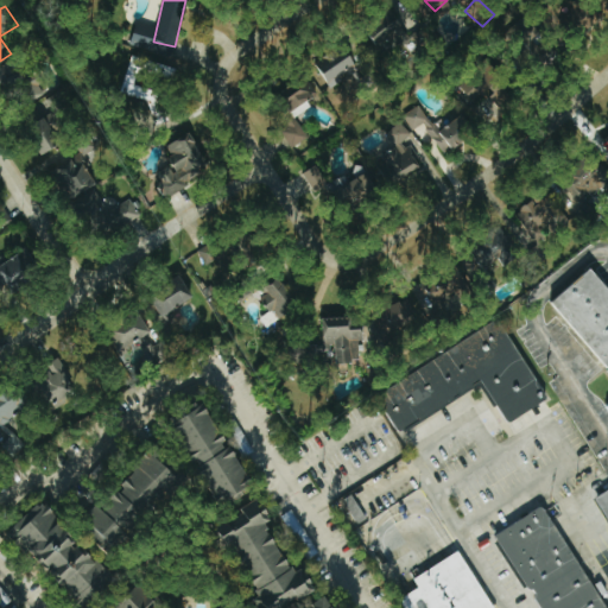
[(327,89),(343,83),(341,77),(358,70),(348,48),(315,61),(327,89)]
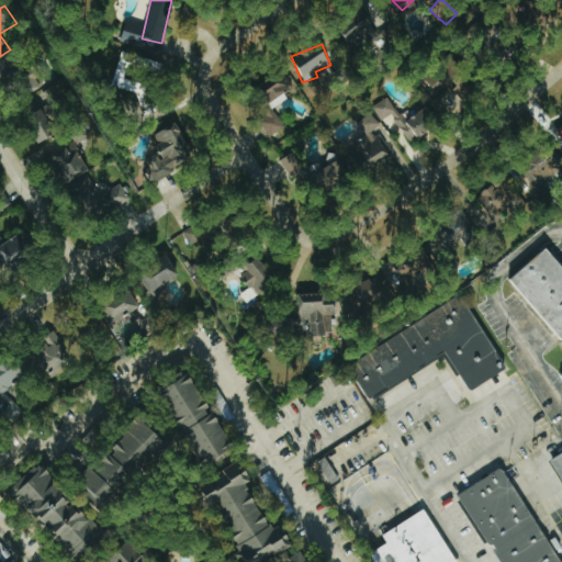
[(163,64),(122,52),(112,86),(138,93),(143,115),(156,112),(150,89),(152,87),(124,79),(128,65),(159,75),(163,64)]
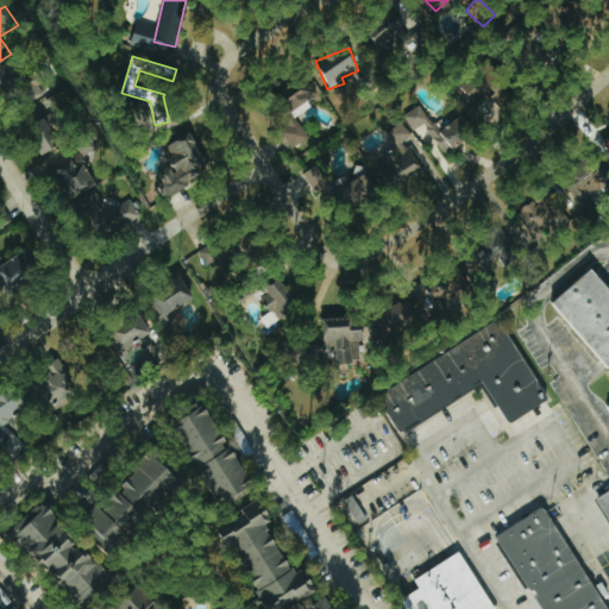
[(462,89),(476,105),(485,94),(498,107),(514,93),(487,64),(462,89)]
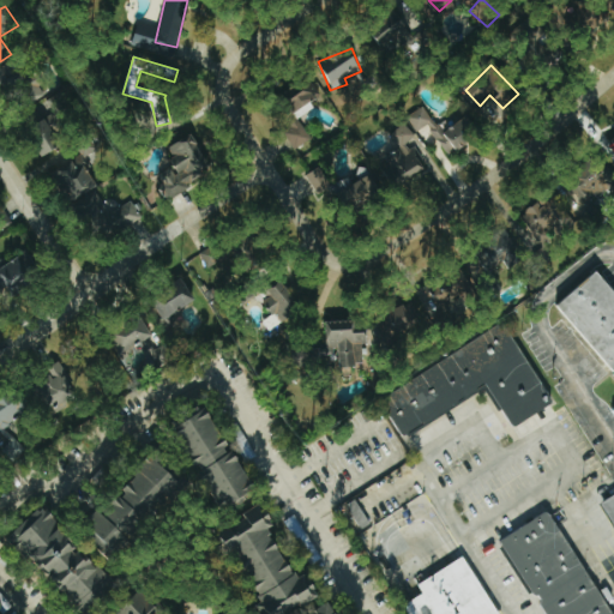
[(315,100),(304,80),(286,91),(298,110),(315,100)]
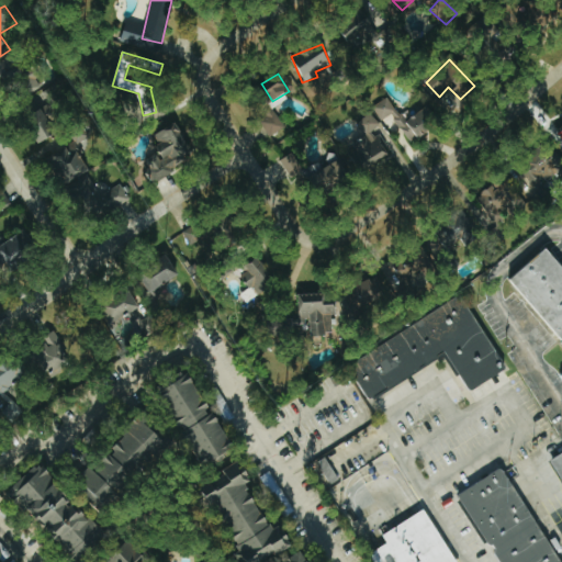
[(51,105),(62,101),(56,86),(23,99),(40,143),(62,134),(51,105)]
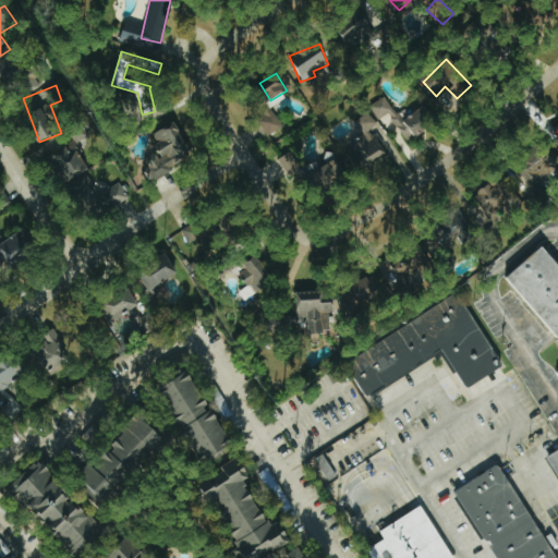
[(425,105),(401,121),(386,96),(368,107),(377,121),(383,118),(389,126),(395,123),(407,142),(437,123),(425,105)]
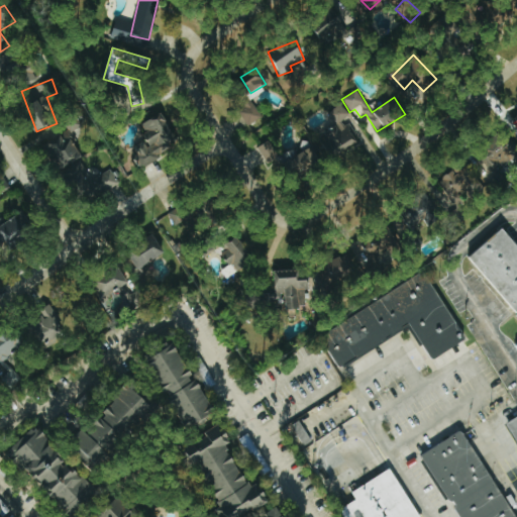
[(238,110),(247,125),(262,118),(251,102),(238,110)]
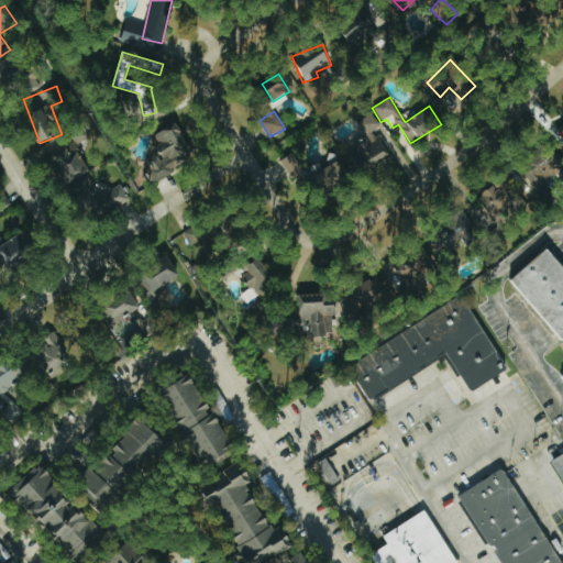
[(348,151),(364,174),(389,154),(384,146),(392,141),(371,113),(357,123),(367,136),(348,151)]
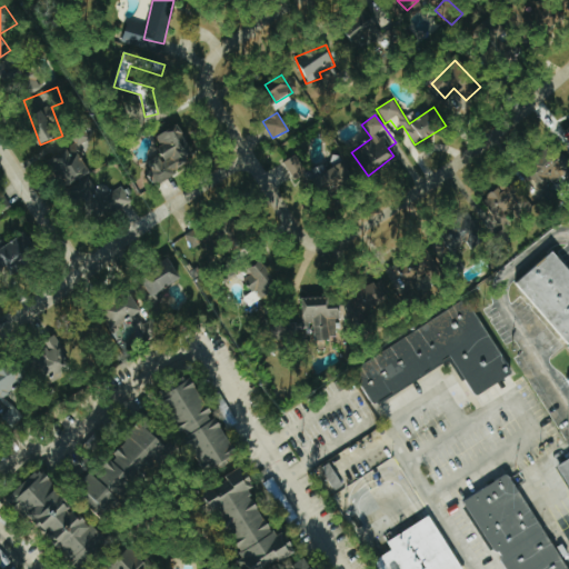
[(156,181),(197,159),(179,125),(160,135),(165,142),(157,147),(161,155),(146,162),(156,181)]
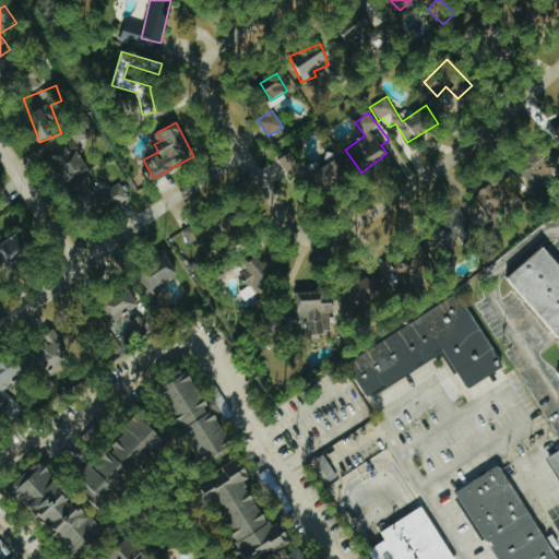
[(558,174),(558,161),(543,143),(523,162),(543,181),(552,173),(557,177),(558,174)]
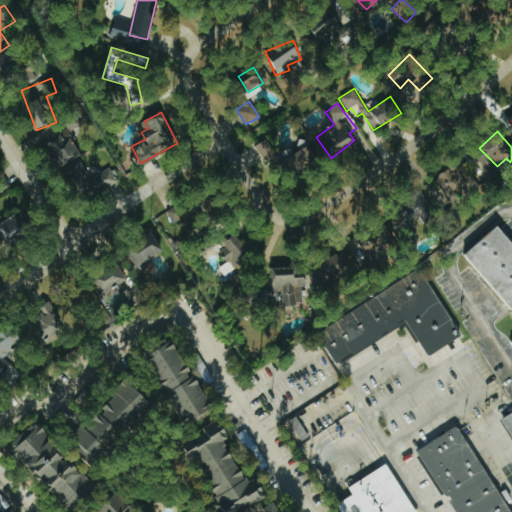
[(264,163),(276,158),(267,140),(256,145),(264,163)]
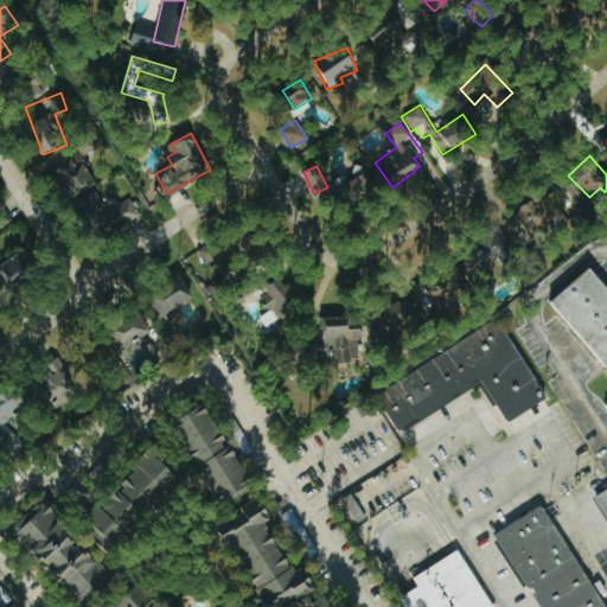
[(334,190),(345,213),(379,196),(369,173),(334,190)]
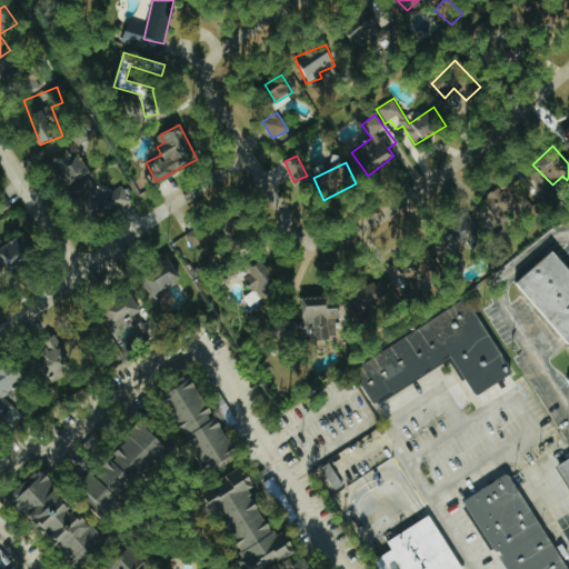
[(482,199),(506,228),(532,206),(509,178),(482,199)]
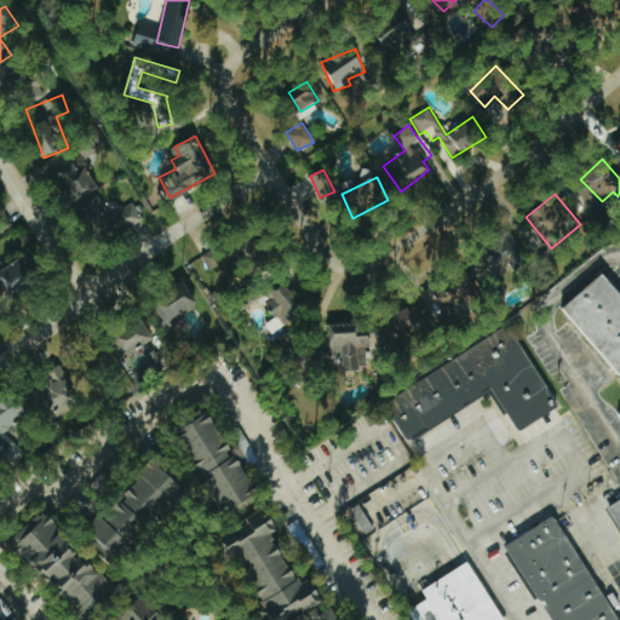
[(208,269),(229,258),(222,245),(202,256),(208,269)]
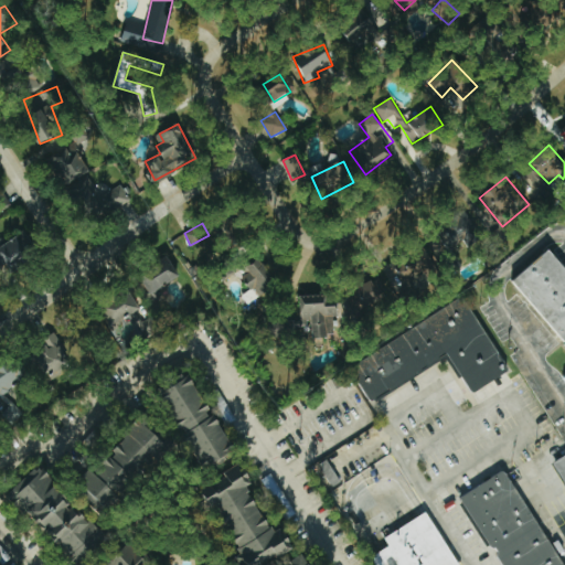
[(35,256),(24,234),(4,244),(1,238),(0,238),(0,268),(8,265),(9,269),(35,256)]
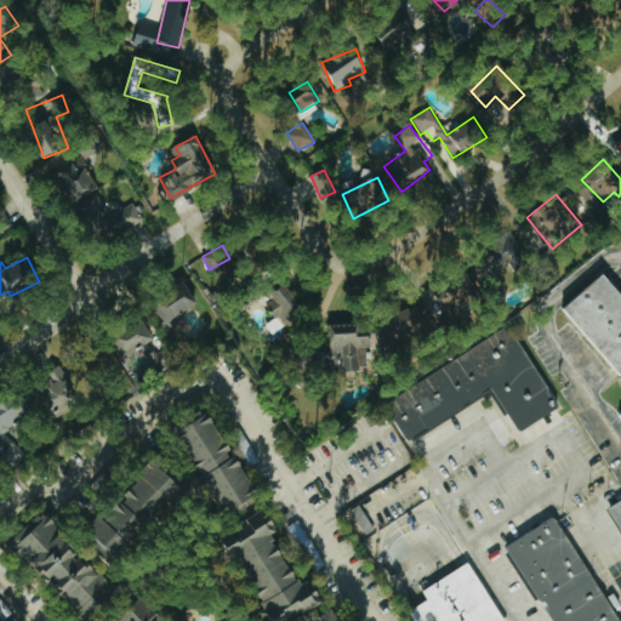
[(565,309),(620,376),(620,290),(607,274),(565,309)]
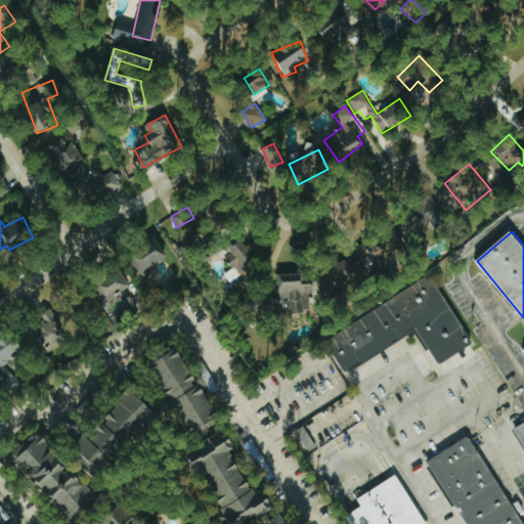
[(167,255),(158,244),(160,243),(156,237),(130,258),(142,274),(167,255)]
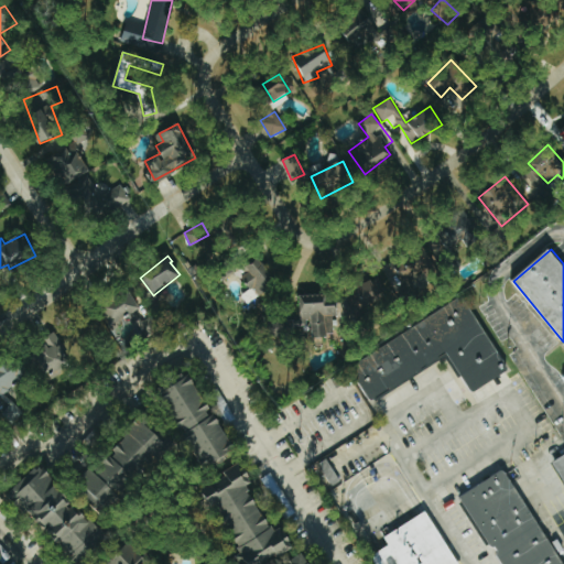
[(240,275),(255,299),(277,284),(263,261),(240,275)]
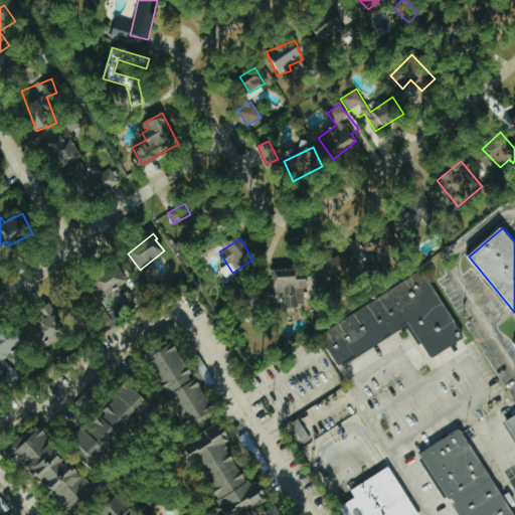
[(317,265),(324,288),(353,279),(346,255),(317,265)]
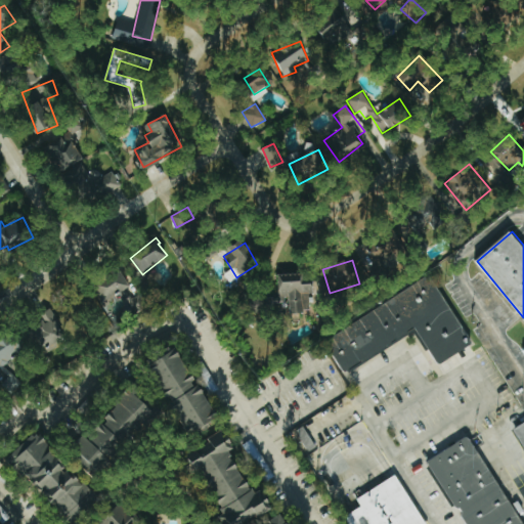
[(140,294),(136,297),(119,274),(96,292),(112,312),(126,302),(135,314),(148,305),(140,294)]
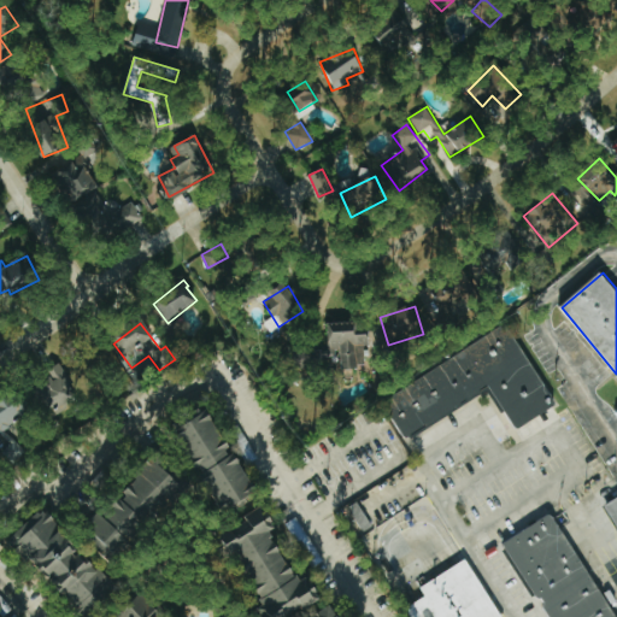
[(516,430),(556,407),(511,327),(383,399),(405,438),(492,388),(516,430)]
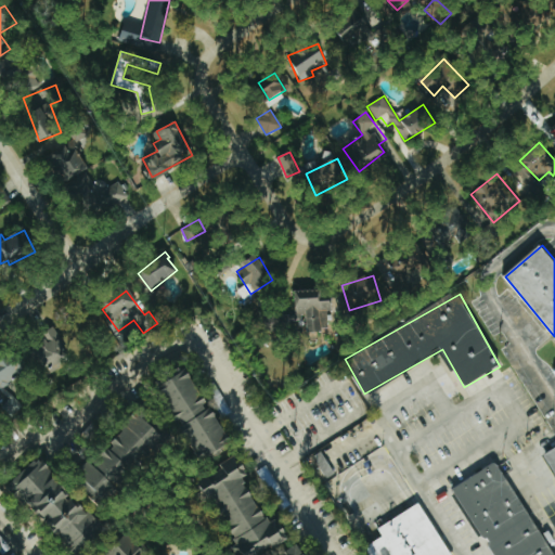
[(71,359),(56,332),(33,344),(46,371),(71,359)]
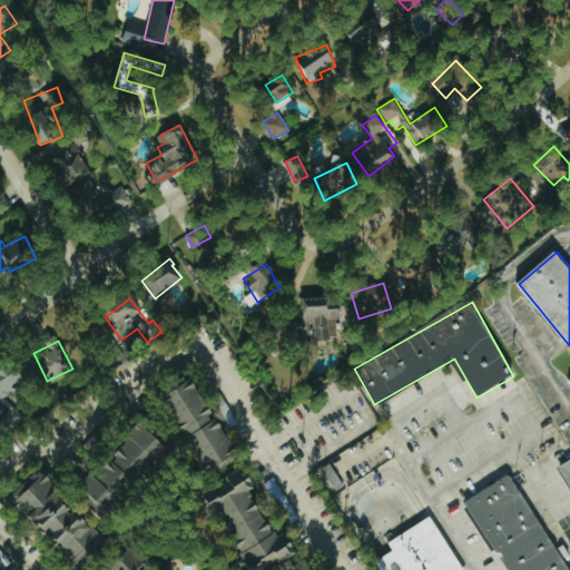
[(0,397),(29,382),(19,364),(0,374),(0,397)]
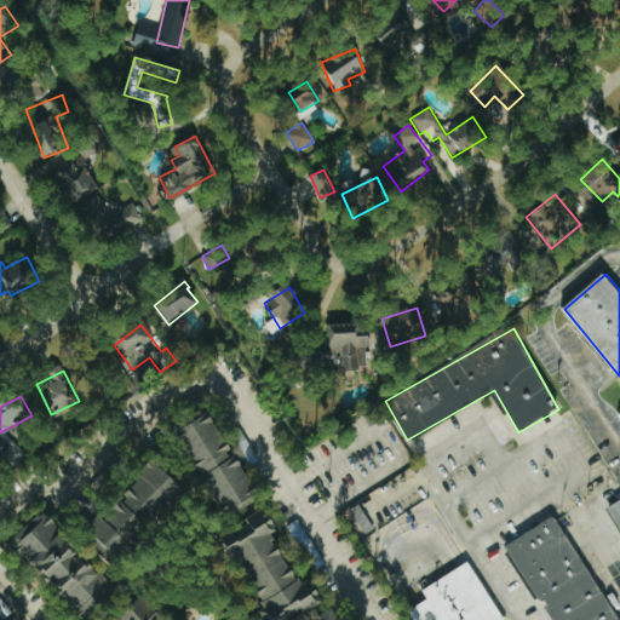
[(264,498),(239,457),(212,414),(181,434),(234,517),(264,498)]
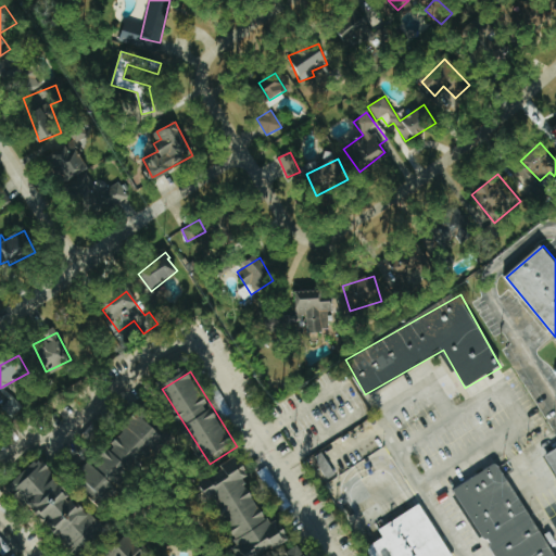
[(164,437),(167,439),(171,433),(137,411),(85,487),(115,507),(164,437)]
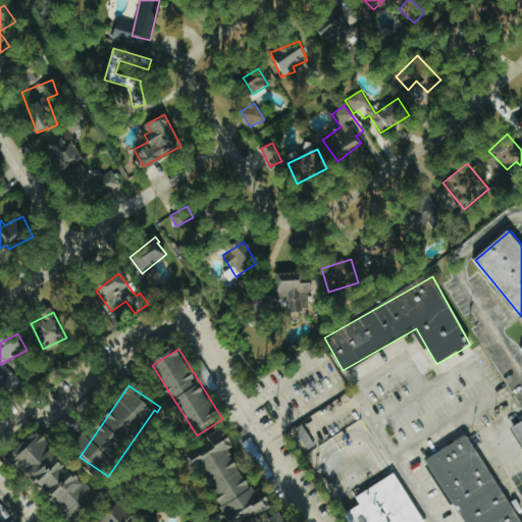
[(521,422),(513,427),(521,444),(521,422)]
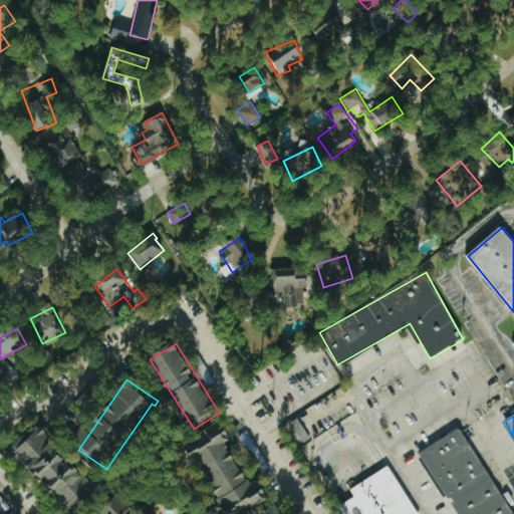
[(285,425),(297,446),(309,439),(297,418),(285,425)]
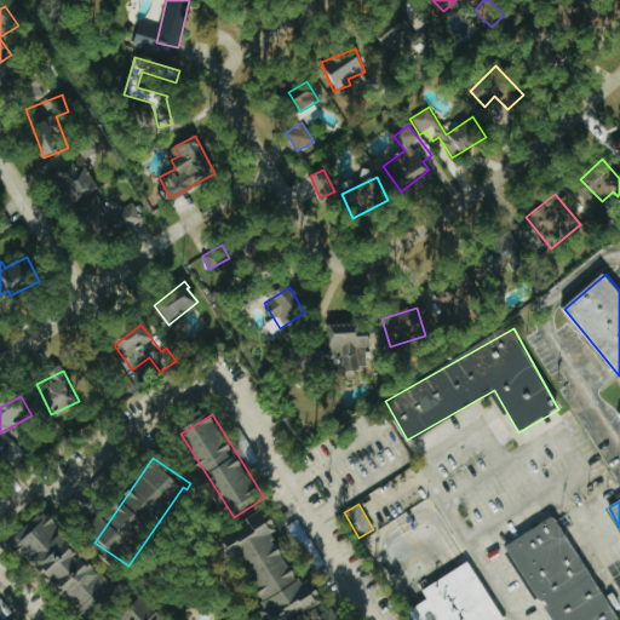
[(85,619),(93,619),(121,595),(45,512),(13,541),(85,619)]
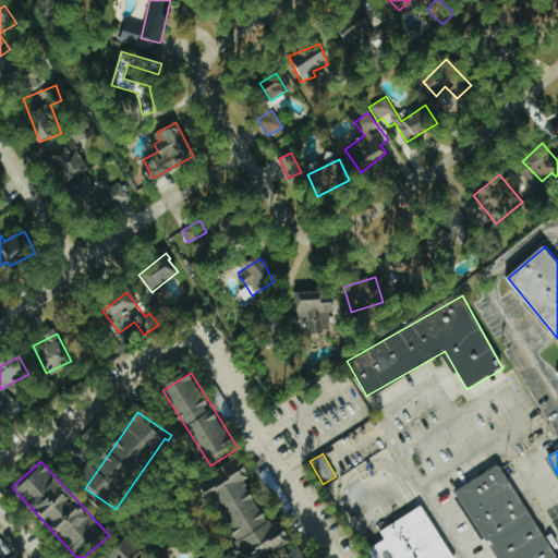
[(267,557),(291,546),(279,524),(274,528),(241,462),(205,481),(244,557),(267,557)]
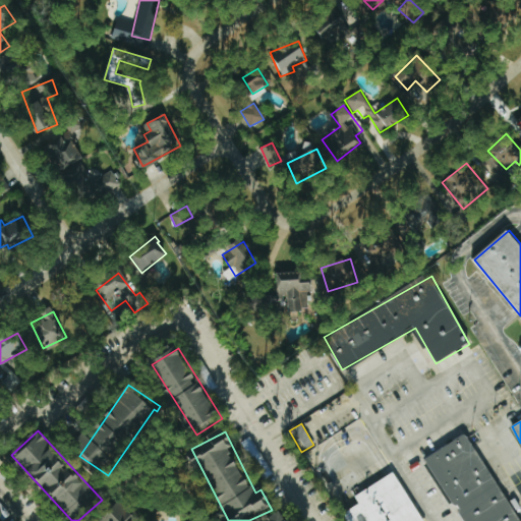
[(519,520),(468,433),(426,457),(463,520),(519,520)]
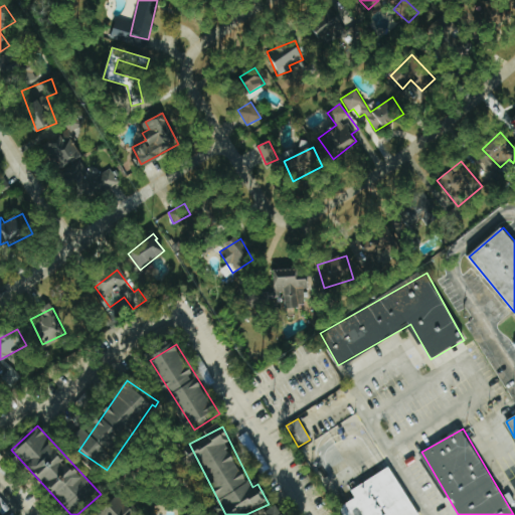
[(350,490),(356,500),(342,507),(346,514),(417,514),(391,467),(350,490)]
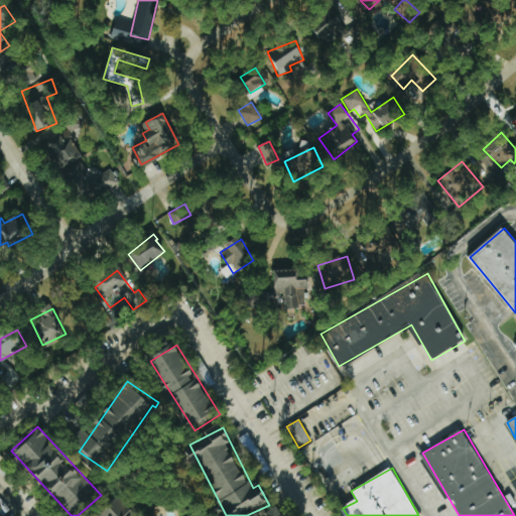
[(141,515),(117,499),(105,515),(141,515)]
